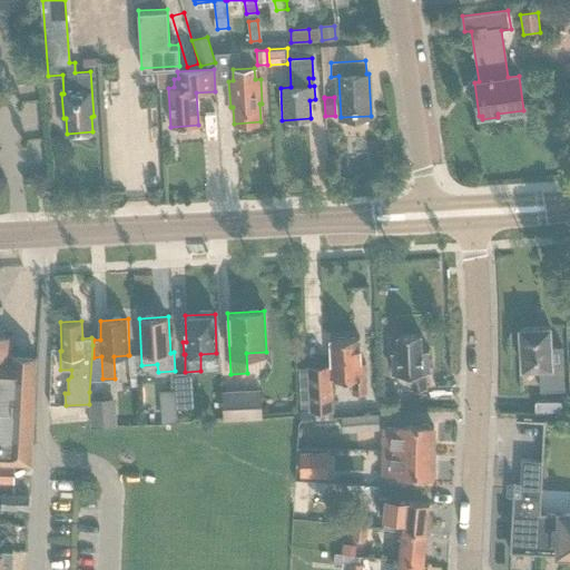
[(550,326),(520,328),(522,369),(539,367),(540,391),(564,390),(562,346),(551,346),(550,326)]
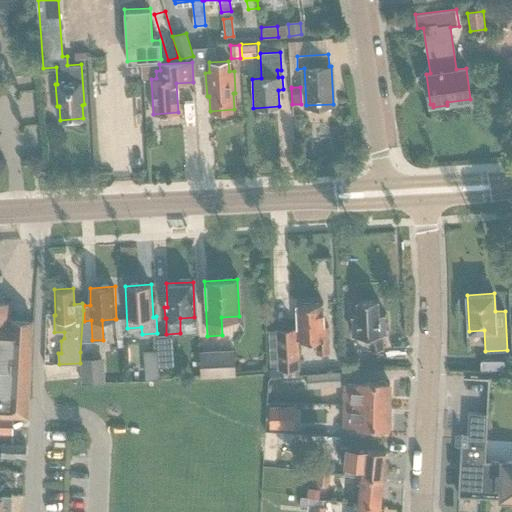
[(378,314),(378,300),(357,301),(358,316),(351,316),(352,337),(370,336),(370,350),(382,349),(382,335),(386,335),(385,314),(378,314)]
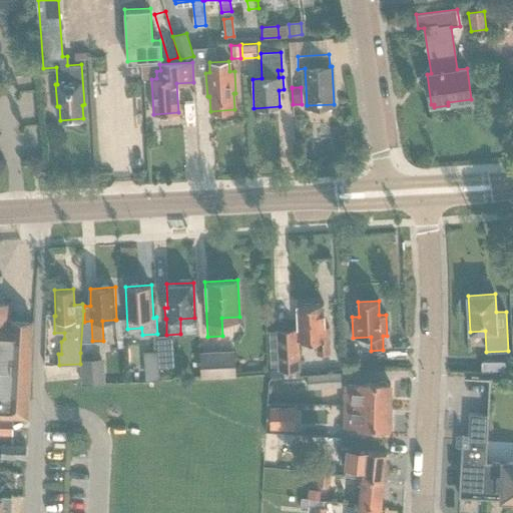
[(0,415),(25,416),(32,326),(9,321),(12,305),(0,302),(0,415)]
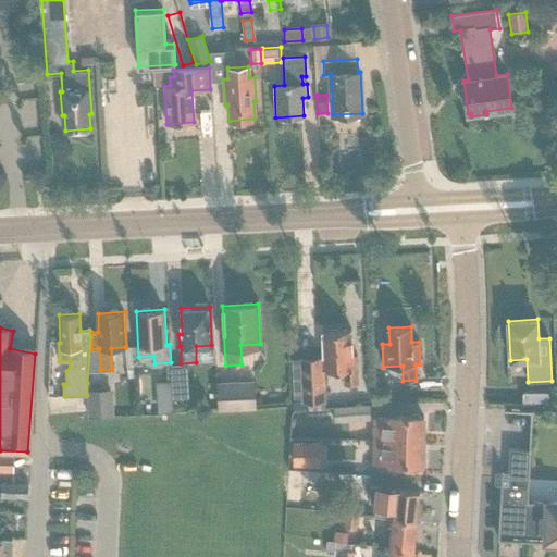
[(324,357),(292,359),(295,410),(326,408),(324,370),(342,369),(343,384),(359,383),(358,355),(353,355),(351,330),(322,331),(324,357)]
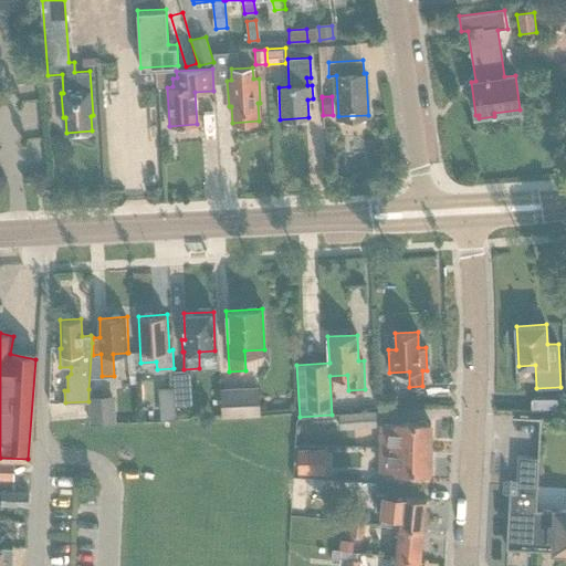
[(220,389),(222,419),(260,417),(259,387),(220,389)]
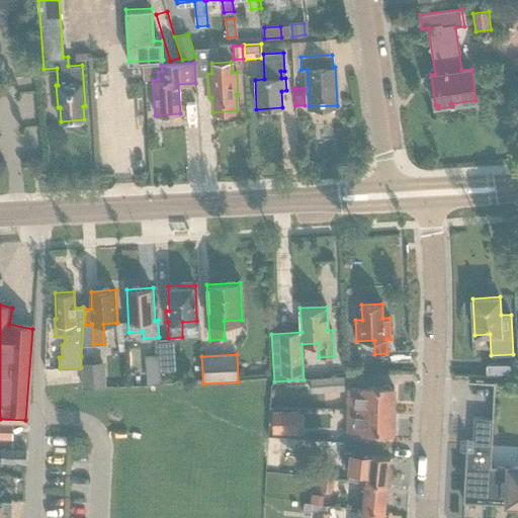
[(159,357),(146,358),(147,379),(160,378),(159,357)]
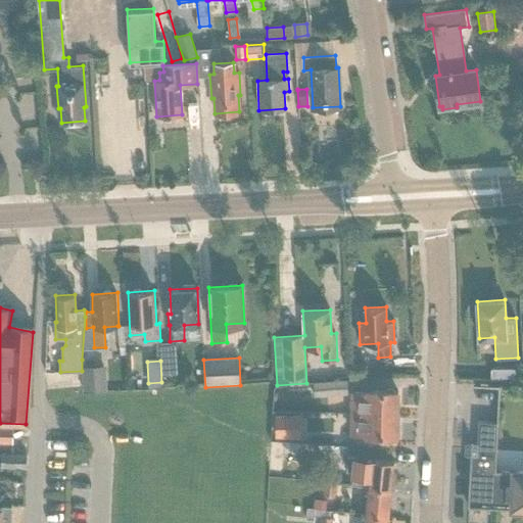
[(83,390),(106,389),(105,365),(82,366),(83,390)]
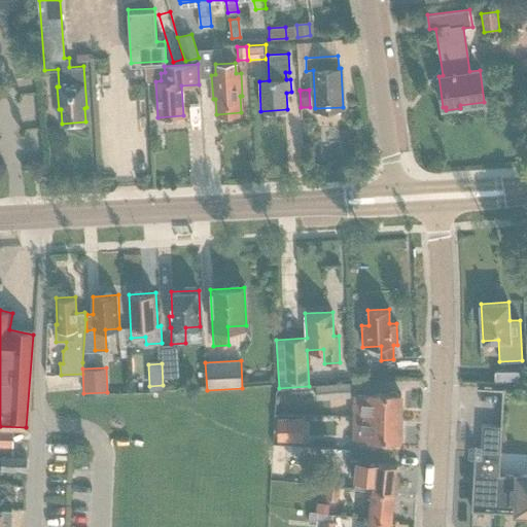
[(349,382),(315,384),(316,398),(350,395),(349,382)]
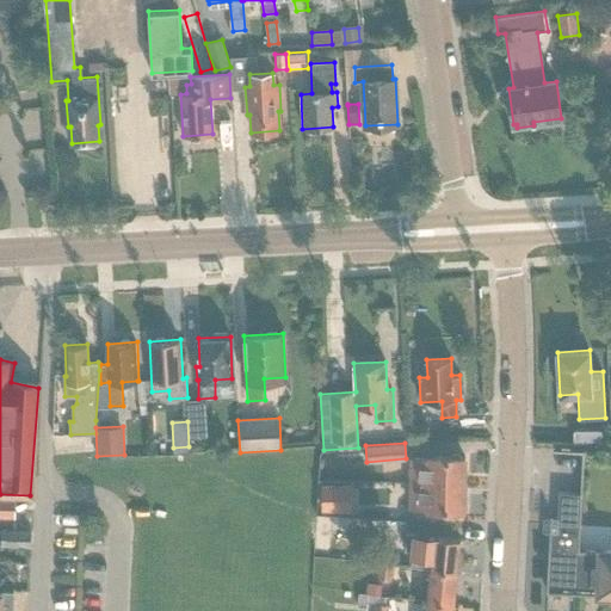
[(579,550),(584,450),(554,449),(554,450),(582,452),(580,494),(559,493),(556,526),(551,526),(551,524),(550,524),(547,592),(576,593),(579,550)]
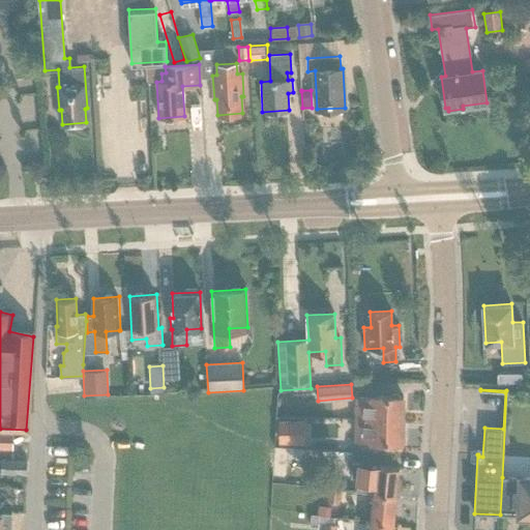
[(403,396),(358,395),(358,419),(403,420),(403,396)]
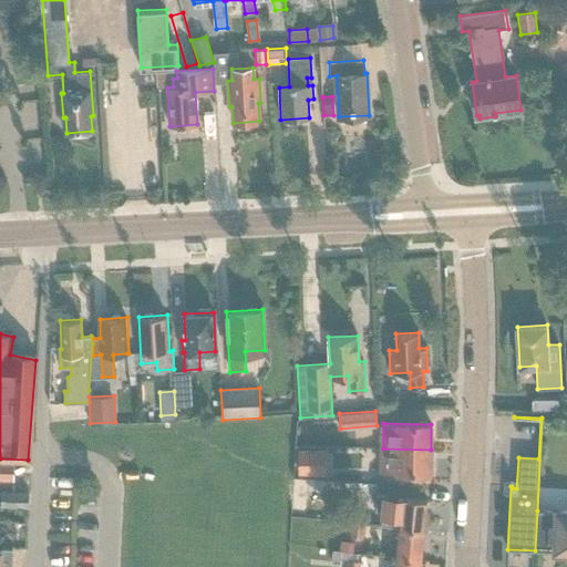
[(382,472),(430,473),(431,450),(383,449),(382,472)]
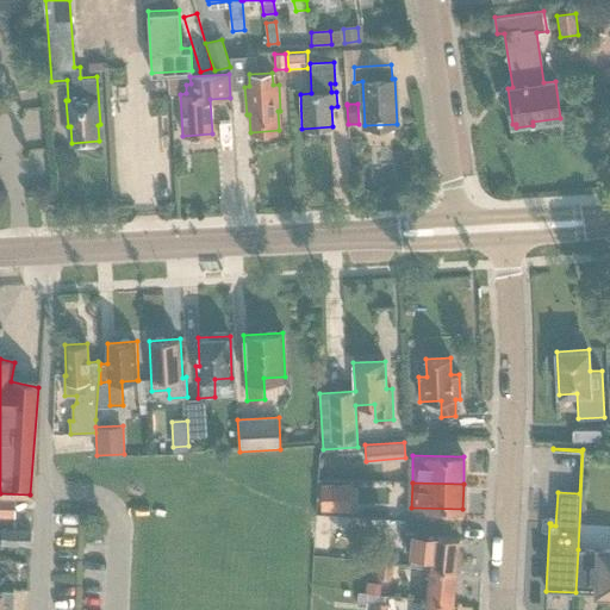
[(347,495),(318,492),(316,512),(346,515),(347,495)]
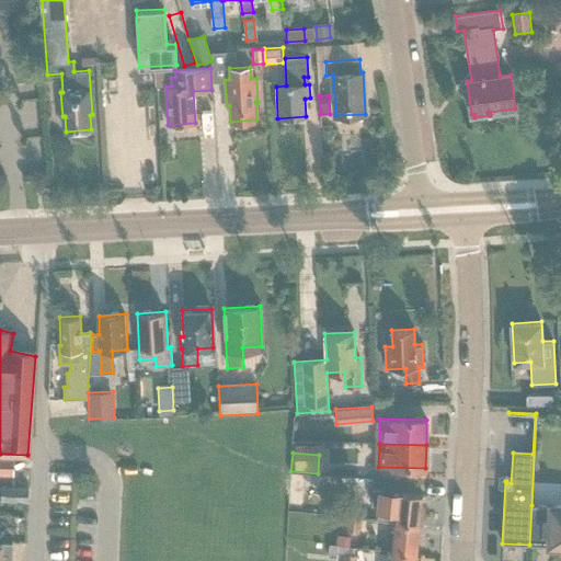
[(0,456),(0,472),(13,473),(13,457),(0,456)]
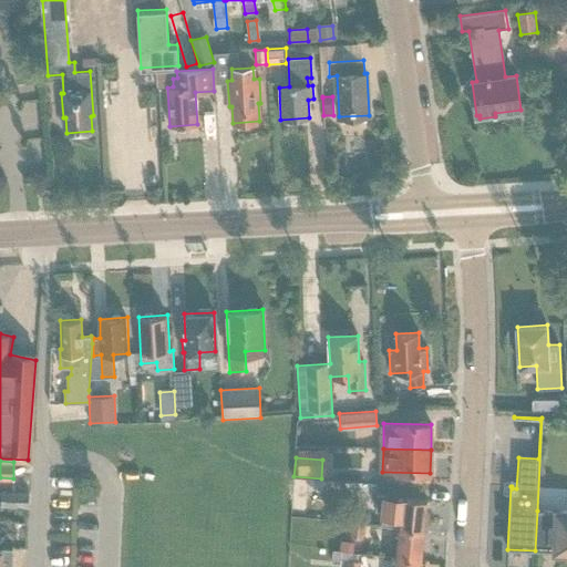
[(340,481),(307,478),(306,496),(339,498),(340,481)]
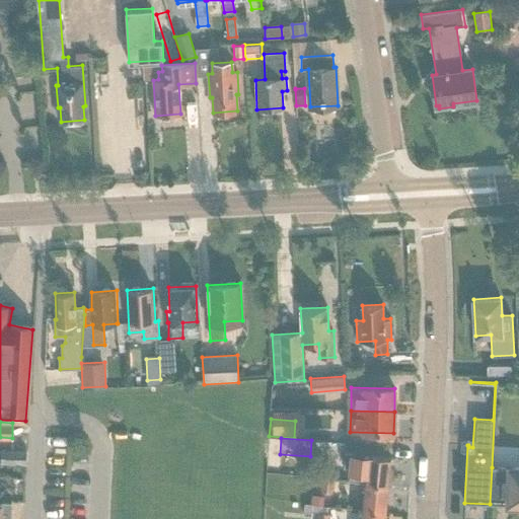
[(0,460),(25,462),(26,450),(1,449),(0,460)]
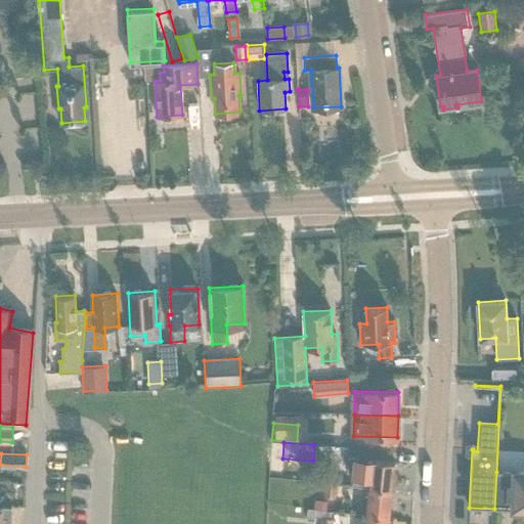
[(349,457),(347,472),(370,474),(369,488),(392,490),(395,462),(349,457)]
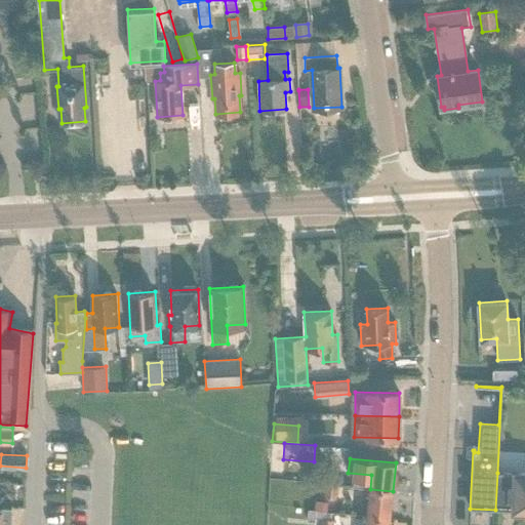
[(338,473),(327,471),(326,484),(337,485),(338,473)]
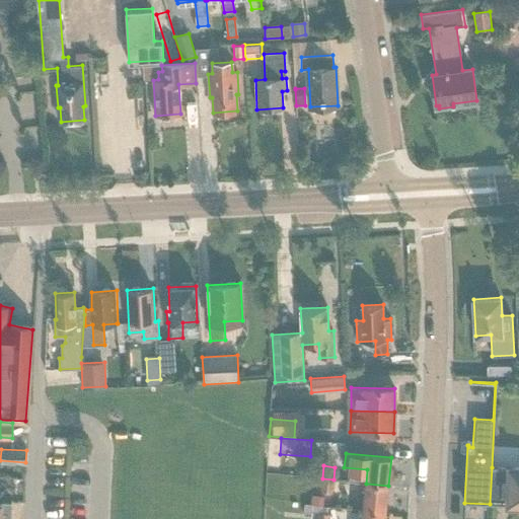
[(518,468),(492,467),(490,504),(518,505),(518,468)]
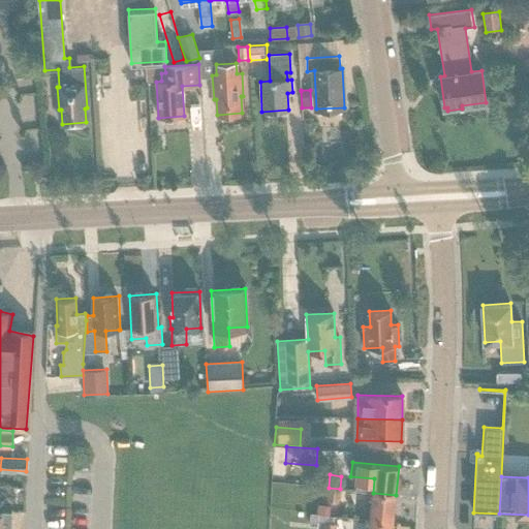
[(328,501),(338,502),(340,489),(329,488),(328,501)]
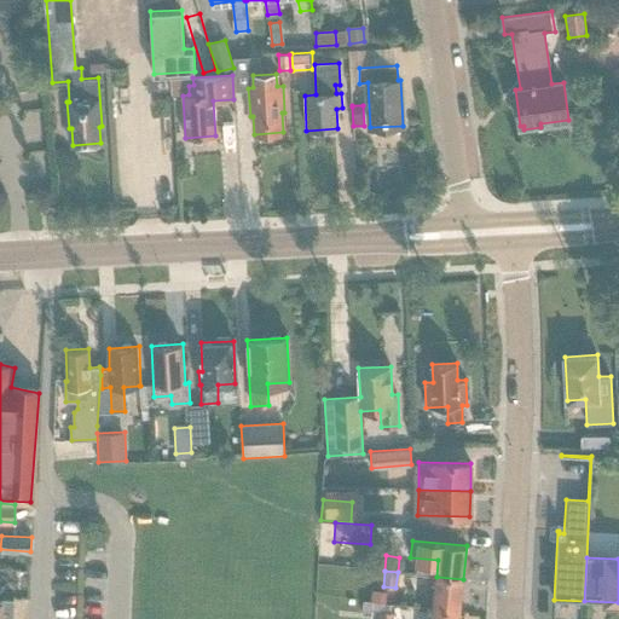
[(437,577),(433,607),(460,609),(463,579),(437,577)]
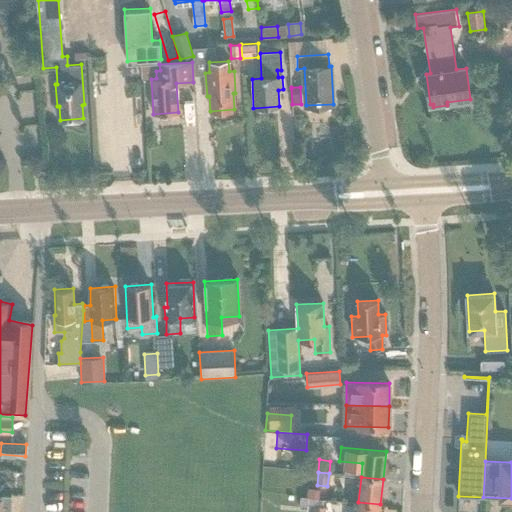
[(307,487),(306,497),(318,498),(319,488),(307,487)]
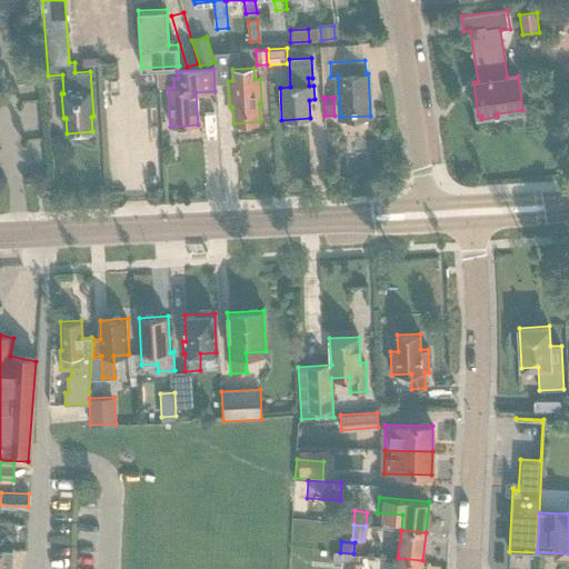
[(0,568),(11,568),(12,550),(0,549),(0,568)]
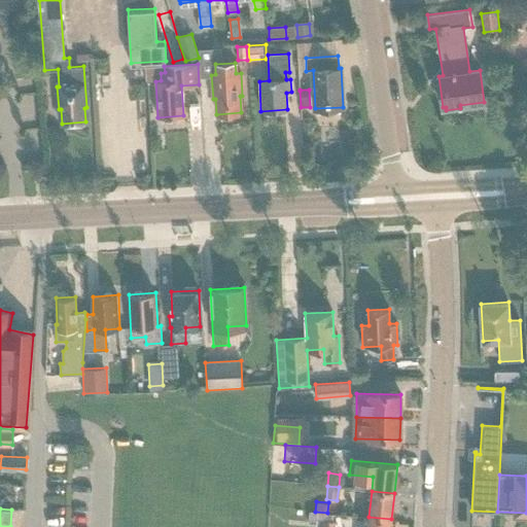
[(369,517),(366,526),(390,526),(391,519),(369,517)]
